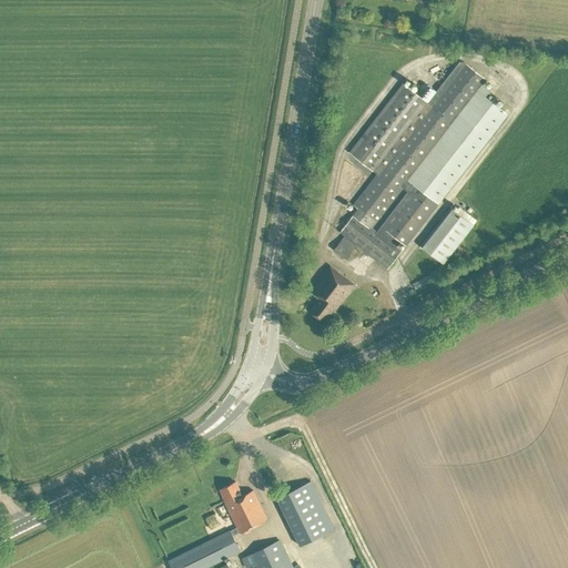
[(357,208),(353,214),(340,231),(345,235),(334,249),(346,259),(356,245),(387,269),(402,251),(396,246),(401,241),(406,245),(438,203),(449,190),(507,114),(485,97),(489,91),(482,84),(485,80),(463,62),(458,62),(427,102),(403,83),(350,152),(376,174),(353,204),(357,208)]
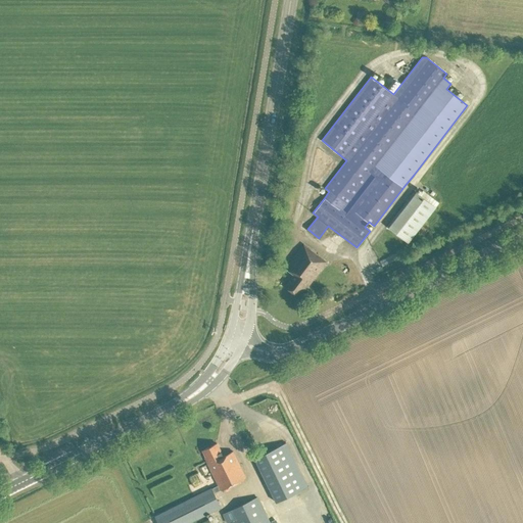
[(436,206),(417,192),(389,228),(409,242),(436,206)]
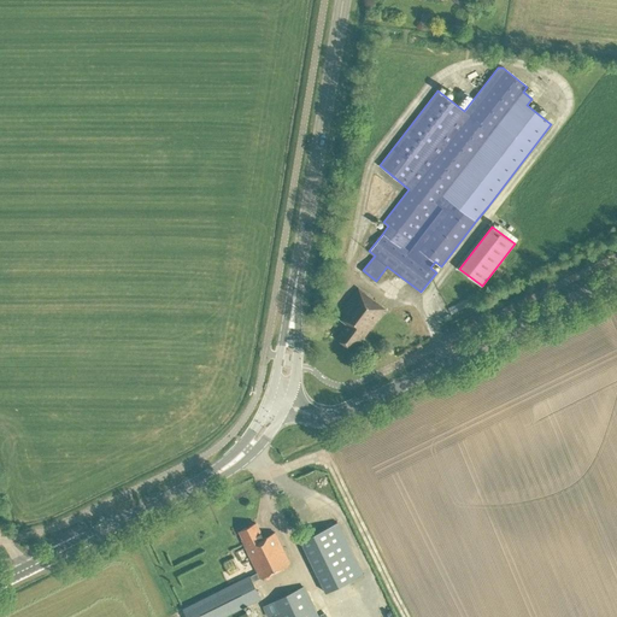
[(346,324),(336,338),(352,350),(359,340),(360,340),(385,309),(358,288),(336,317),(346,324)]
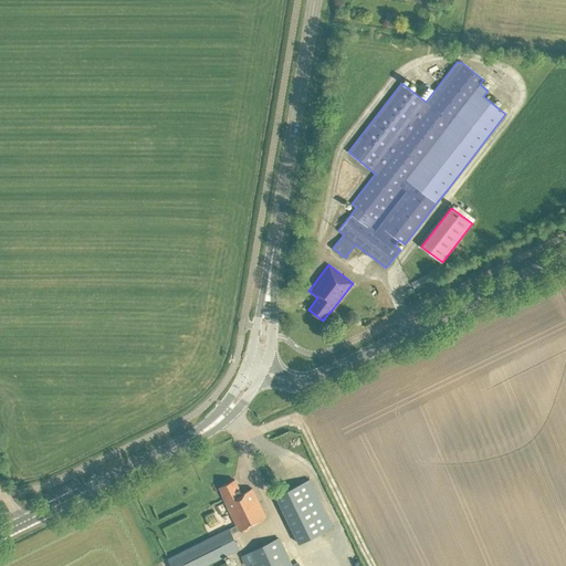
[(266,516),(252,488),(241,493),(234,479),(219,486),(227,501),(223,502),(236,526),(229,528),(229,527),(168,558),(171,565),(202,565),(239,548),(231,533),(239,530),(266,516)]
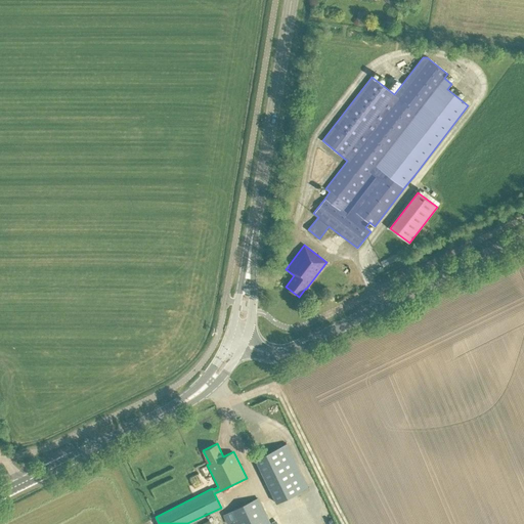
[(287,443),(261,455),(282,499),(308,487),(287,443)]
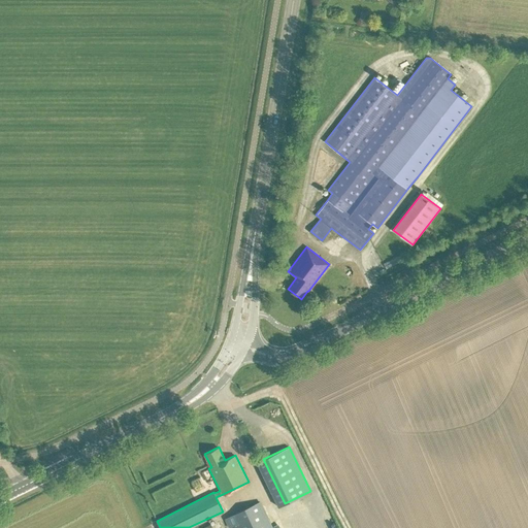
[(285,503),(263,459),(256,462),(277,506),(285,503)]
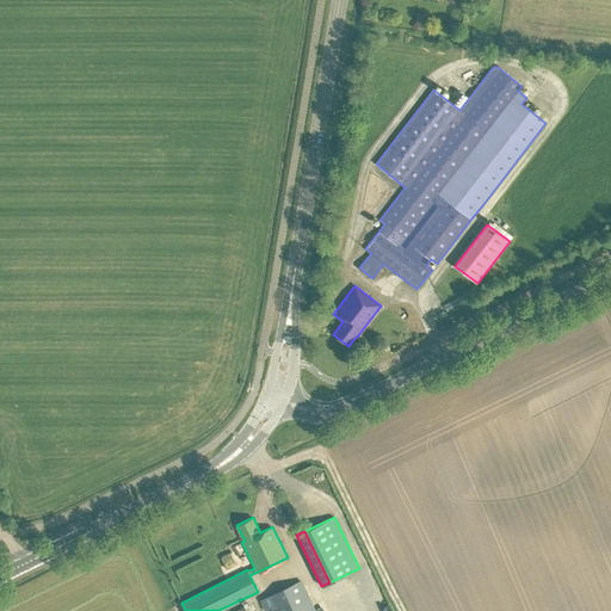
[(314,610),(300,580),(260,599),(266,610),(271,608),(272,610),(314,610)]
